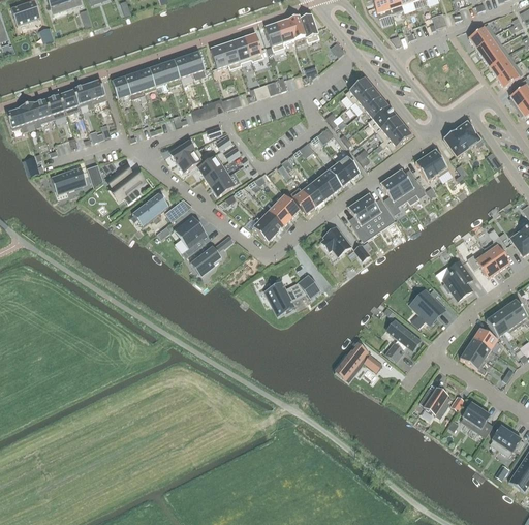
[(40,17),(34,0),(31,0),(10,7),(17,25),(18,24),(17,23),(38,16),(39,17),(40,17)]
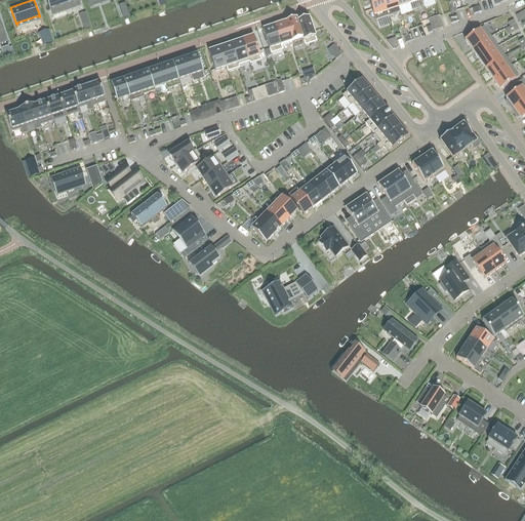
[(47,0),(49,6),(64,2),(66,8),(82,3),(81,0),(47,0)]
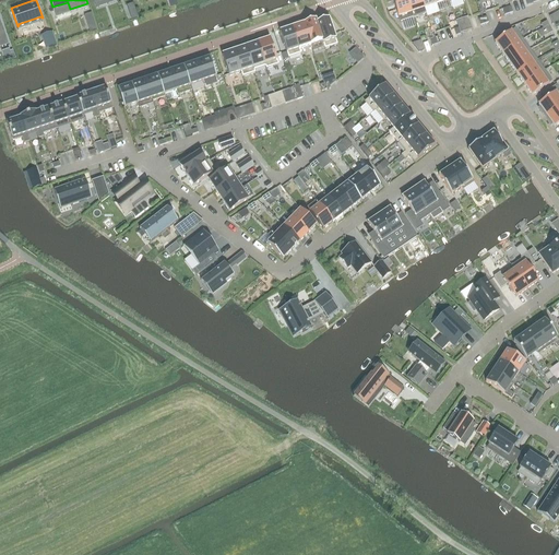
[(413,14),(407,0),(393,0),(400,19),(413,14)]
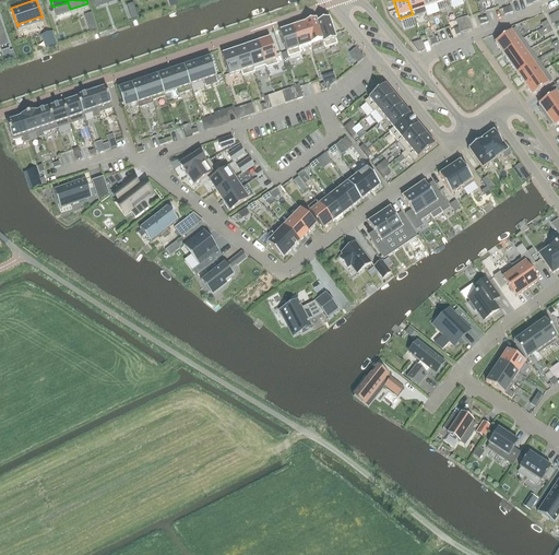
[(426,9),(424,4),(421,0),(407,0),(413,14),(426,9)]
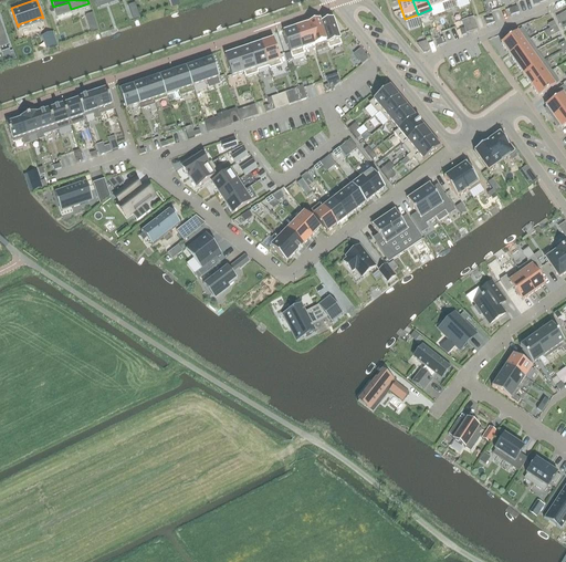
[(94,14),(87,17),(91,29),(98,27),(94,14)]
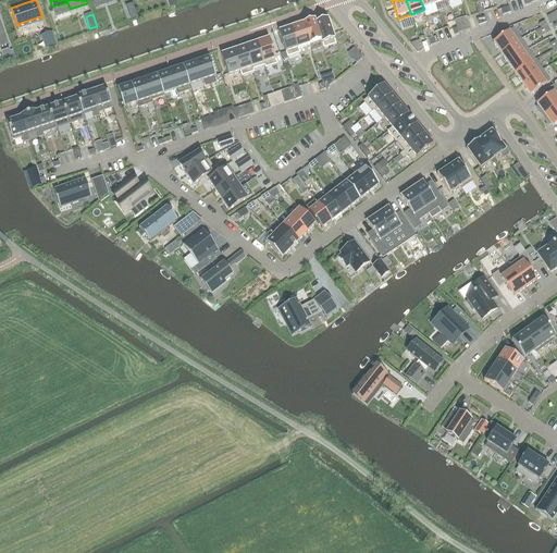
[(321,37),(323,45),(336,40),(333,31),(332,31),(327,14),(316,19),(314,19),(321,37)]
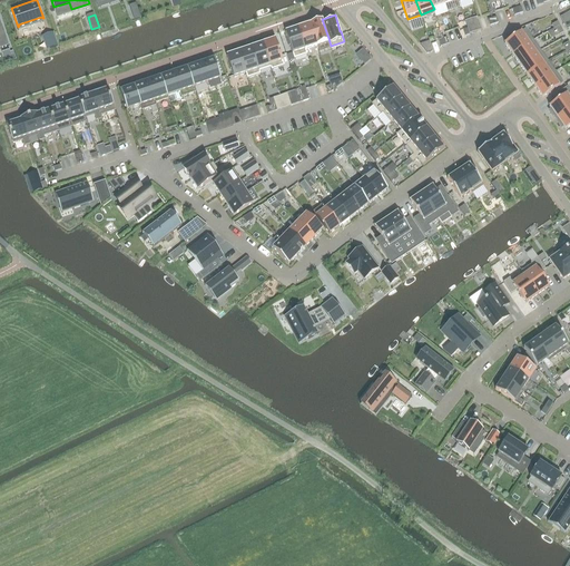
[(475,28),(471,15),(464,17),(467,25),(469,30),(475,28)]
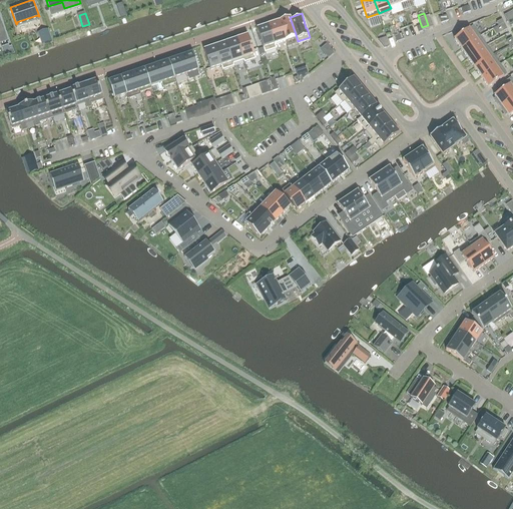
[(279,18),(285,37),(296,34),(290,17),(291,17),(290,14),(279,18)]
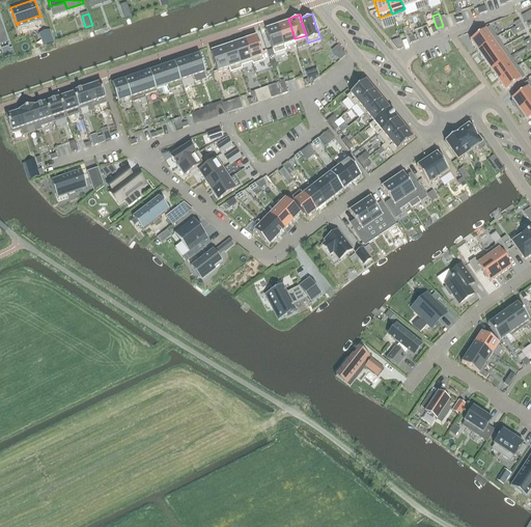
[(283,43),(284,43),(295,38),(288,19),(277,23),(283,43)]
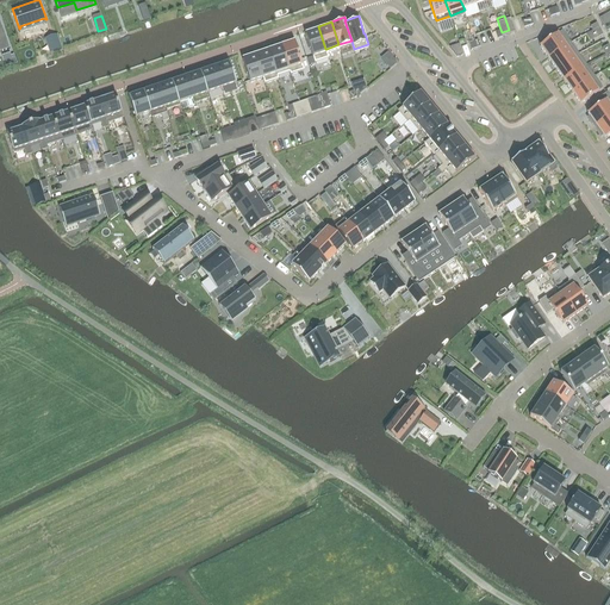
[(598,23),(592,26),(596,33),(602,30),(598,23)]
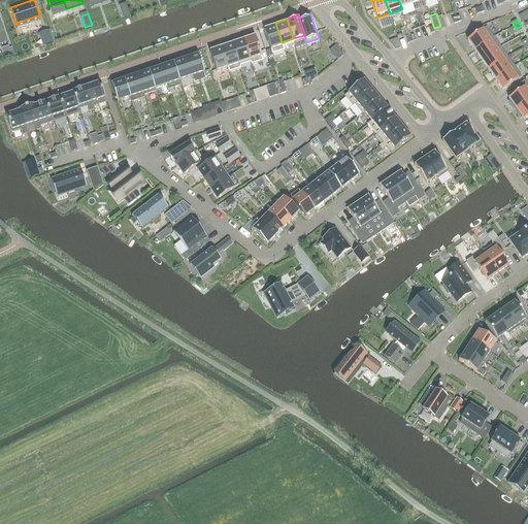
[(284,46),(283,42),(282,42),(275,23),(264,26),(268,39),(270,45),(272,51),(284,46)]
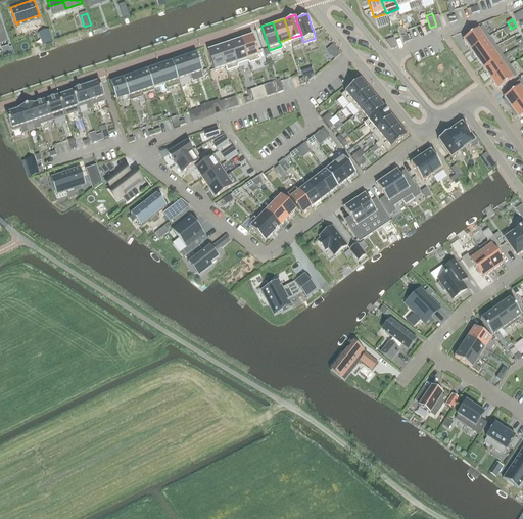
[(470,46),(488,33),(482,22),(463,37),(470,46)]
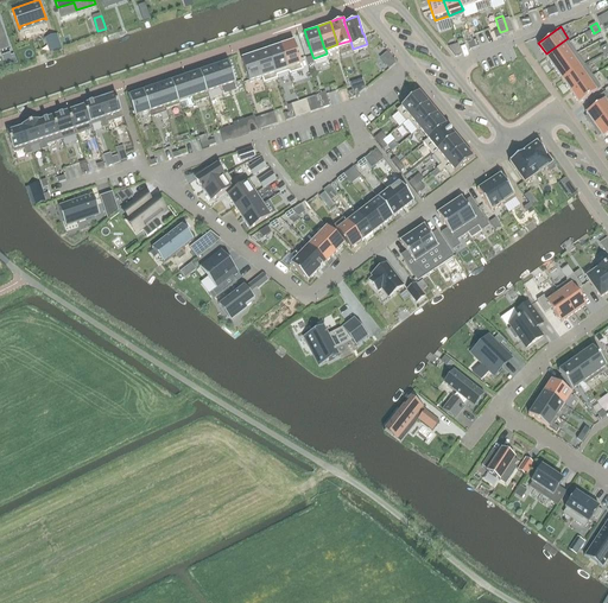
[(56,31),(48,33),(52,48),(61,45),(56,31)]
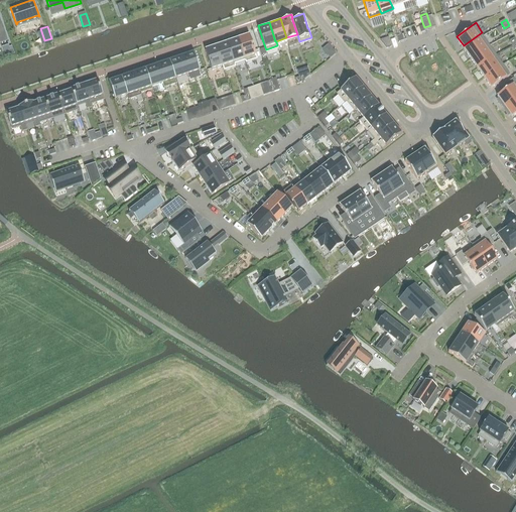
[(245,57),(245,59),(257,55),(249,32),(238,35),(245,57)]
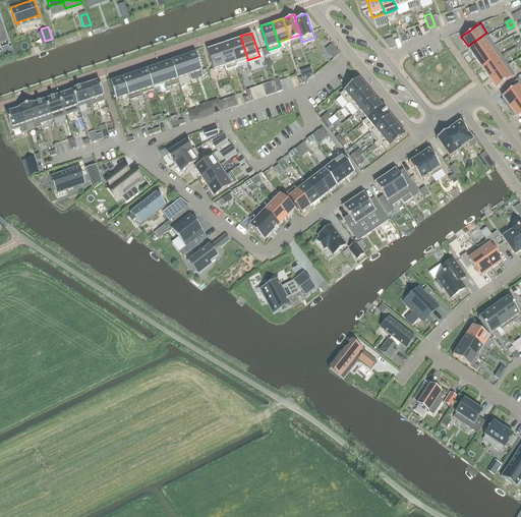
[(474,56),(494,43),(486,33),(468,46),(474,56)]
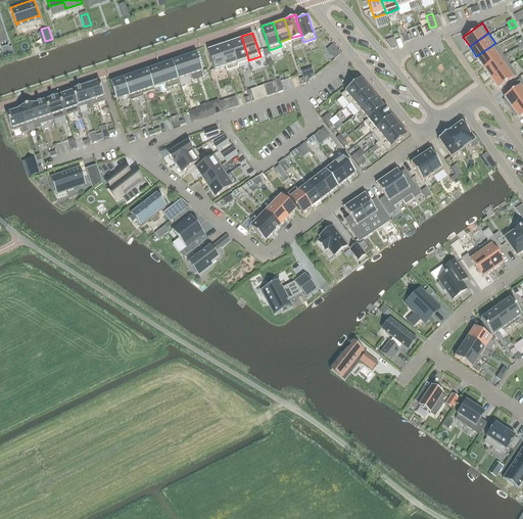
[(386,38),(391,44),(396,43),(394,35),(386,38)]
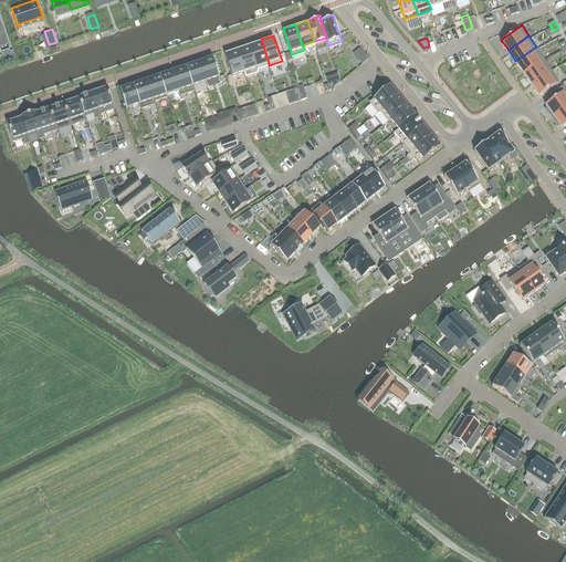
[(257,68),(258,66),(269,63),(261,39),(249,43),(257,68)]
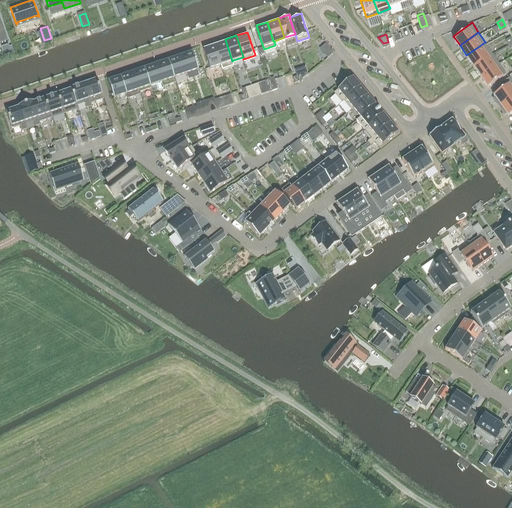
[(221,62),(220,62),(222,67),(233,63),(233,60),(232,61),(225,39),(214,43),(221,62)]
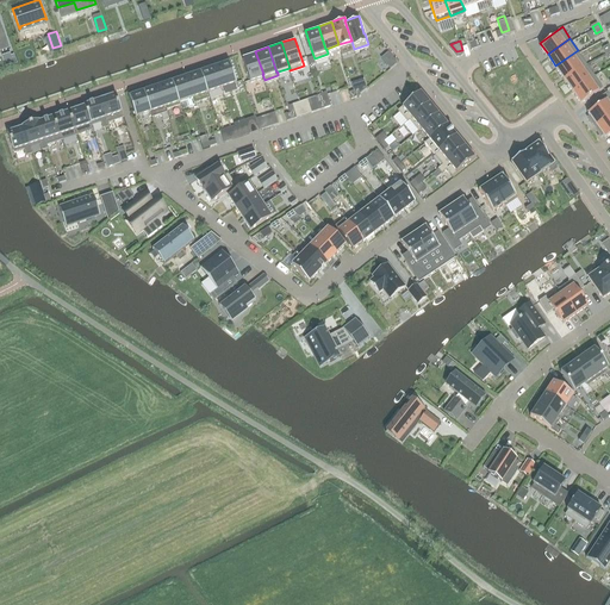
[(10,49),(2,51),(6,64),(17,60),(14,51),(11,51),(10,49)]
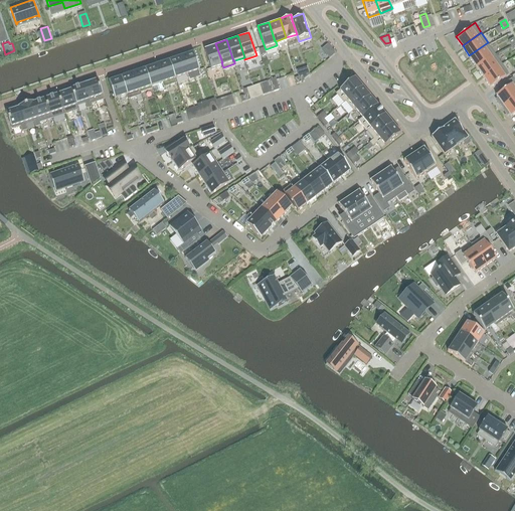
[(329,54),(334,49),(327,41),(322,45),(329,54)]
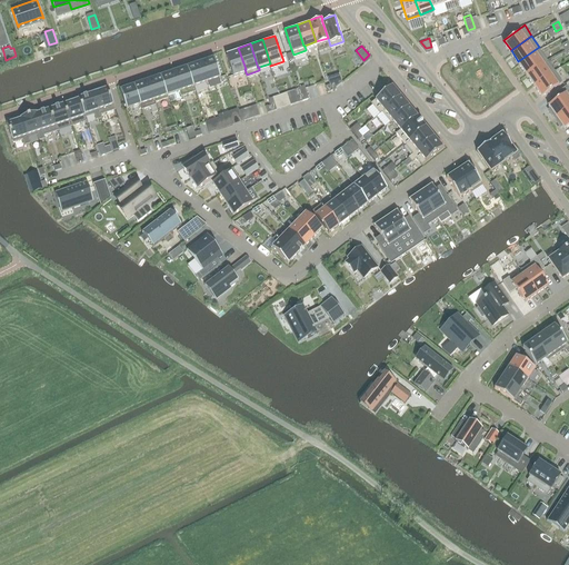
[(539,47),(518,61),(526,71),(547,57),(539,47)]
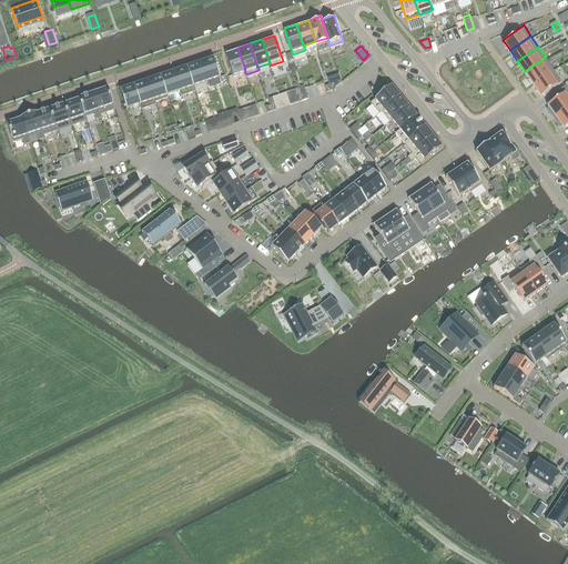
[(245,69),(237,48),(225,52),(232,73),(244,69),(245,69)]
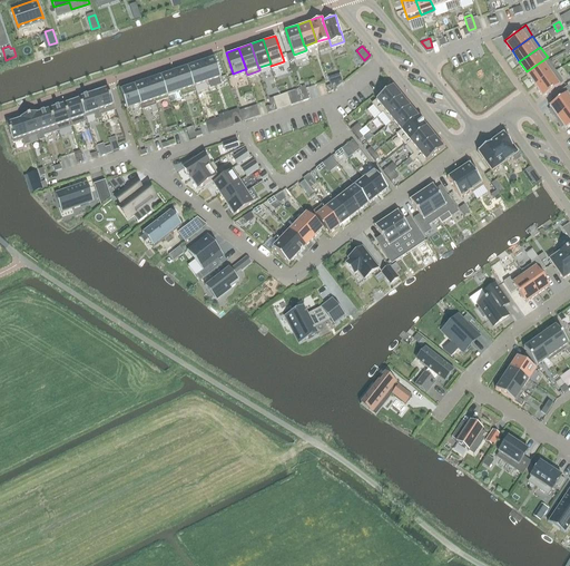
[(214,55),(200,59),(206,78),(220,74),(214,55)]
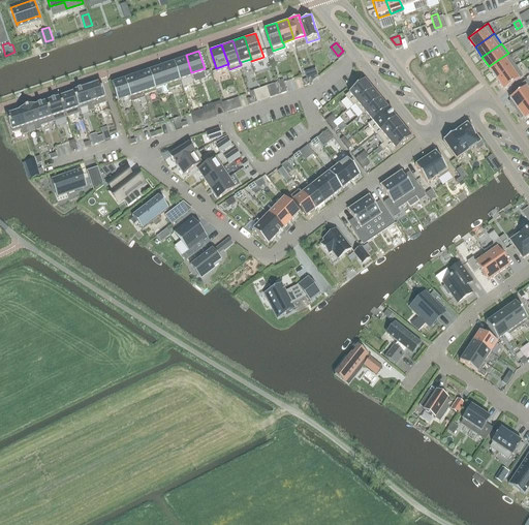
[(508,53),(489,66),(496,76),(516,63),(508,53)]
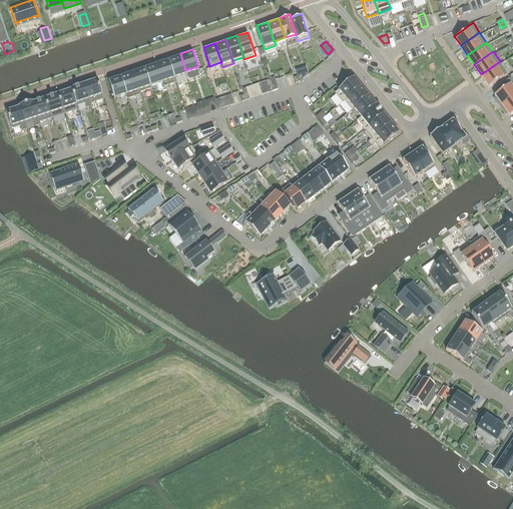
[(180,53),(168,57),(174,74),(185,70),(180,53)]
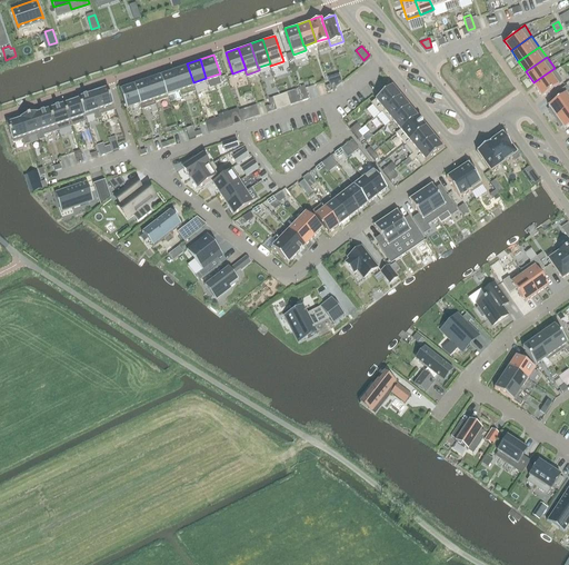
[(180,88),(179,88),(181,92),(196,88),(193,82),(187,63),(173,68),(180,88)]
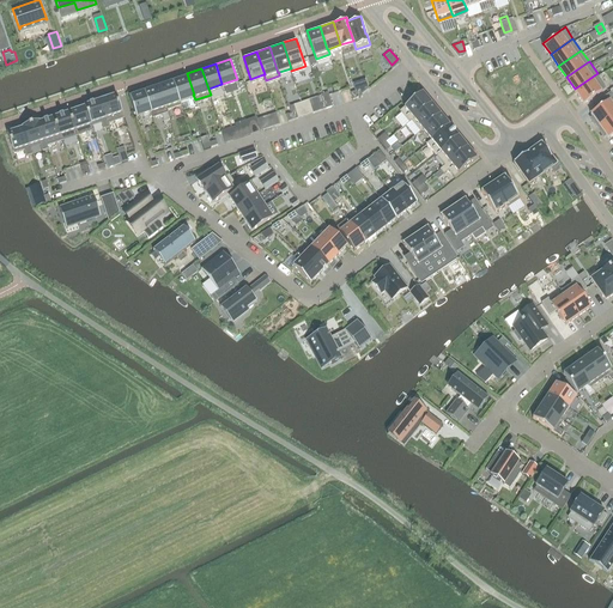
[(173,78),(180,99),(180,98),(193,95),(194,95),(187,73),(173,78)]
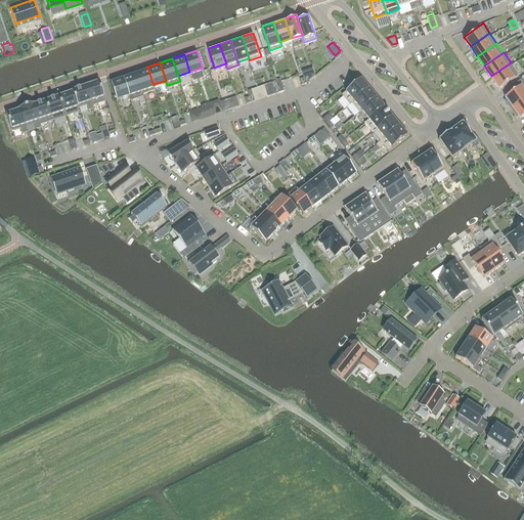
[(511,62),(491,76),(498,86),(518,73),(511,62)]
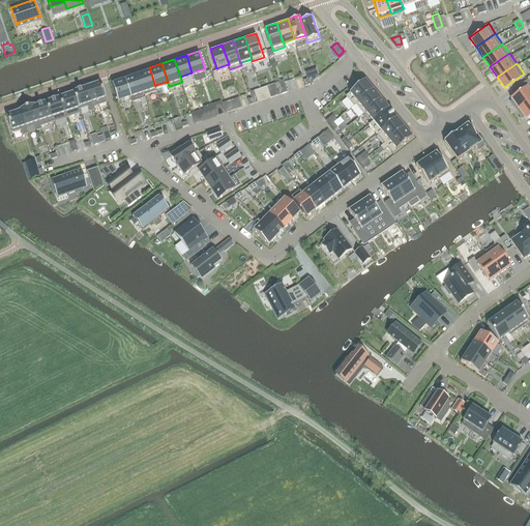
[(143,92),(144,92),(156,88),(155,85),(155,86),(149,67),(137,71),(143,92)]
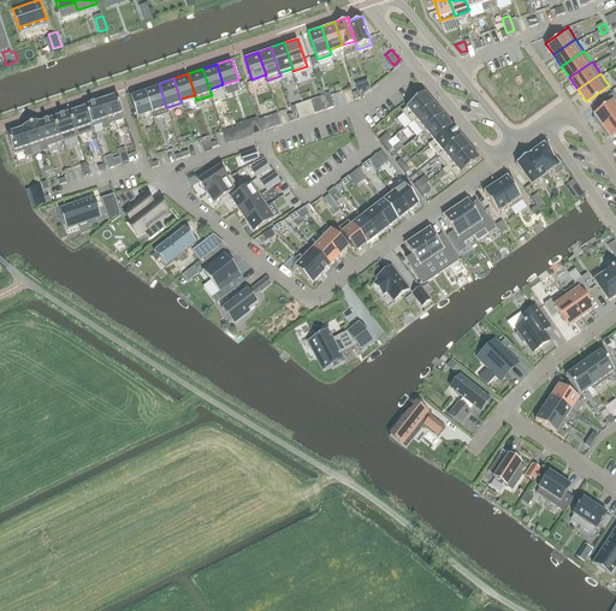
[(150,110),(153,114),(169,110),(167,107),(166,107),(159,83),(144,89),(150,110)]
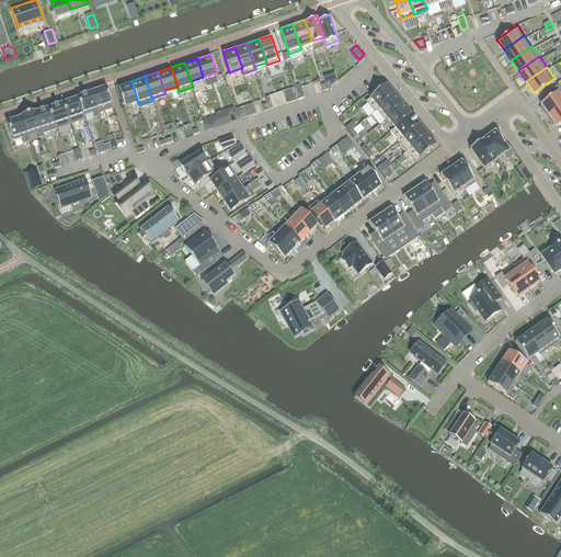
[(137,100),(132,81),(117,86),(124,104),(137,100)]
